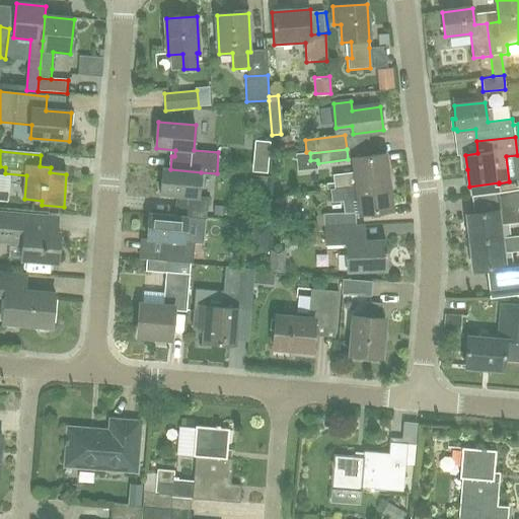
[(335,189),(388,181),(384,153),(352,157),(354,172),(334,175),(335,189)]
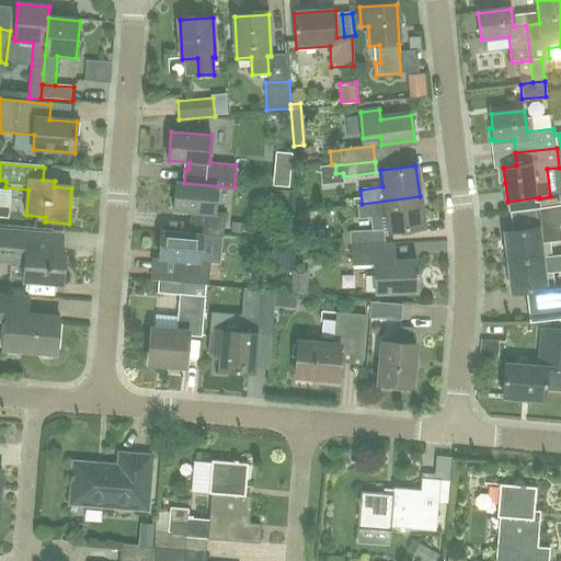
[(191,235),(202,236),(224,238),(225,214),(215,213),(217,186),(184,183),(178,183),(175,212),(196,214),(195,219),(192,219),(191,235)]
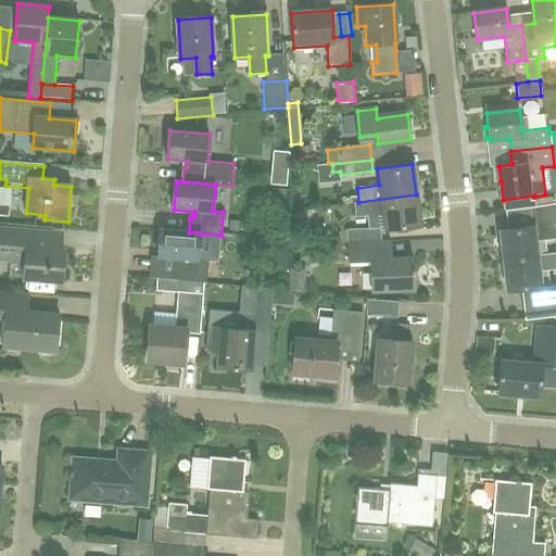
[(416,194),(358,202),(354,203),(356,217),(368,215),(369,229),(349,230),(349,244),(380,243),(380,230),(419,225),(416,194)]
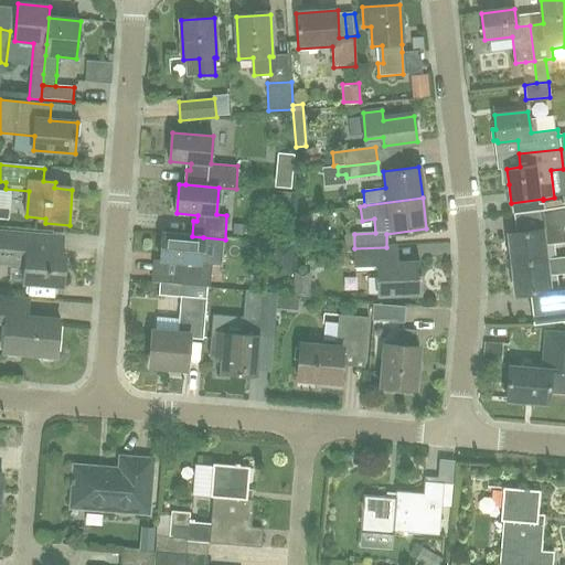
[(546,260),(546,259),(544,245),(564,242),(564,235),(564,227),(564,226),(564,206),(542,210),(545,231),(509,235),(513,264),(546,260)]
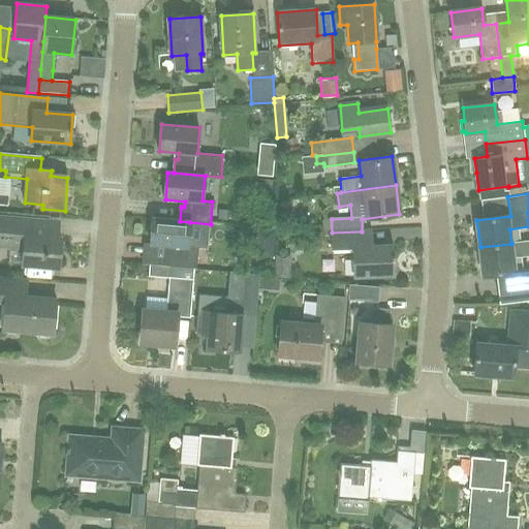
[(59,239),(60,223),(0,217),(0,247),(10,248),(24,250),(23,267),(60,270),(62,239),(59,239)]
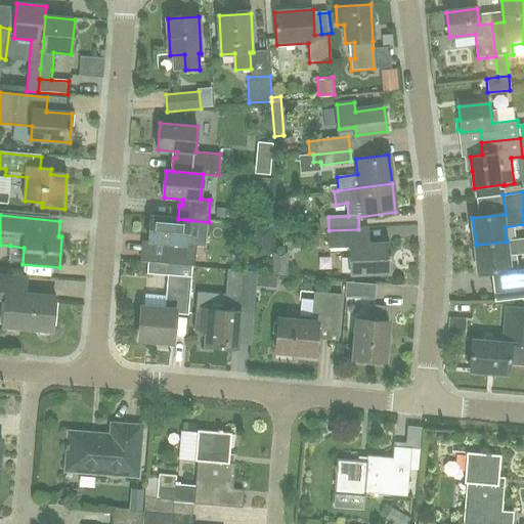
[(186,245),(188,220),(178,219),(151,217),(149,243),(169,244),(168,251),(166,251),(165,264),(194,266),(197,246),(186,245)]
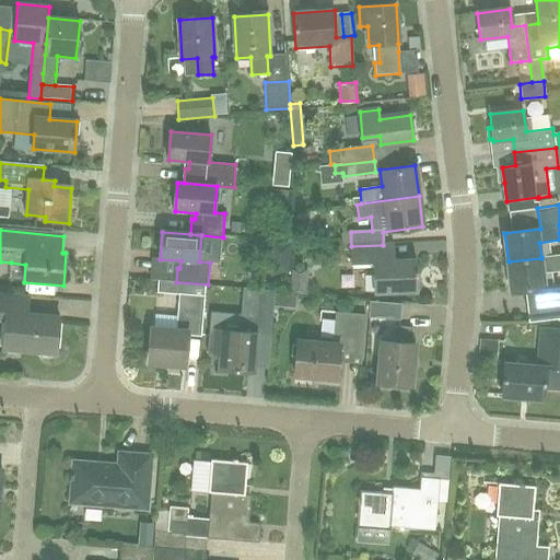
[(383,245),(351,246),(352,264),(374,263),(375,293),(417,292),(416,276),(418,276),(417,260),(396,261),(395,244),(383,245)]
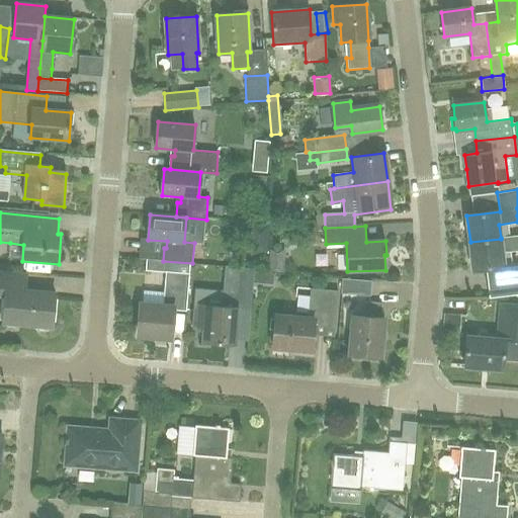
[(265,254),(266,232),(247,231),(245,253),(265,254)]
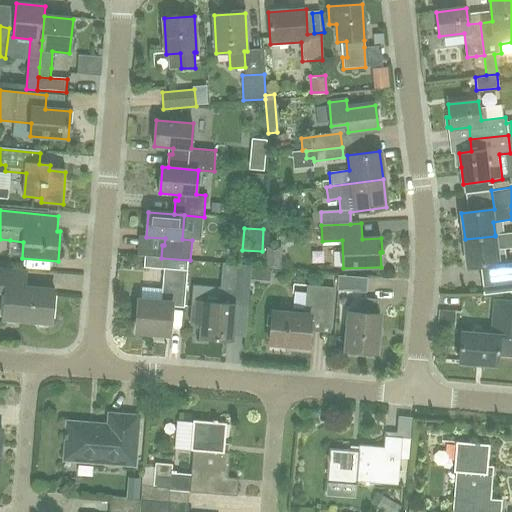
[(511,232),(495,235),(495,236),(465,239),(468,267),(481,266),(484,295),(511,291),(511,260),(499,262),(497,250),(511,247),(511,232)]
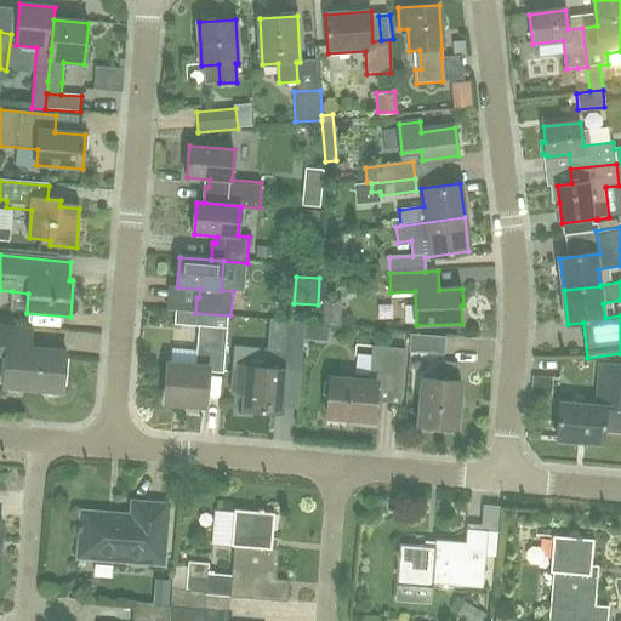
[(267,349),(266,369),(249,368),(249,372),(234,371),(235,366),(234,366),(232,393),(246,394),(245,411),(281,414),(284,370),(301,371),(305,323),(286,322),(284,351),(267,349)]
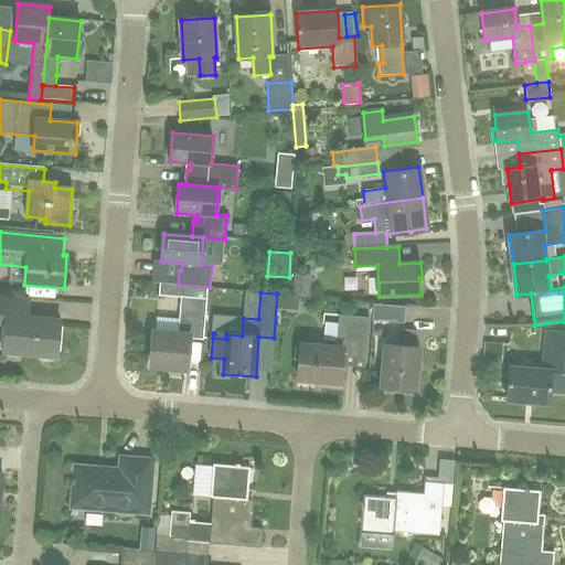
[(0,296),(0,323),(7,324),(4,353),(57,359),(62,320),(30,317),(31,299),(0,296)]
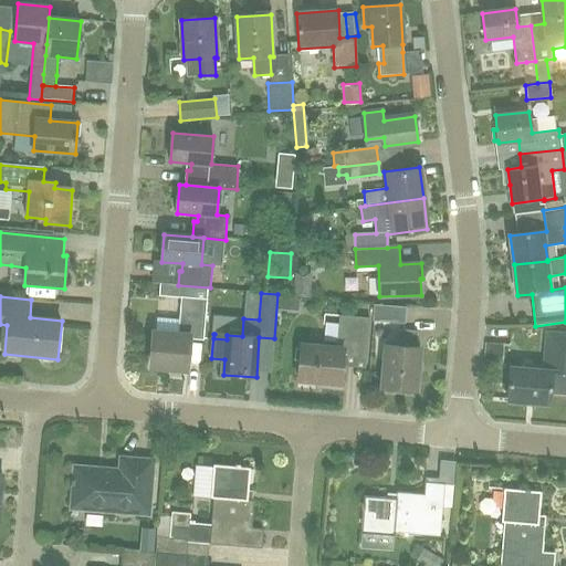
[(205,341),(208,301),(182,299),(180,334),(155,332),(153,368),(187,371),(189,339),(205,341)]
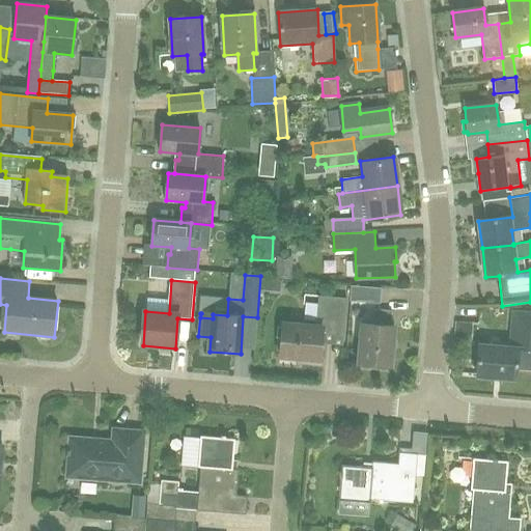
[(380,304),(381,287),(351,285),(350,302),(380,304)]
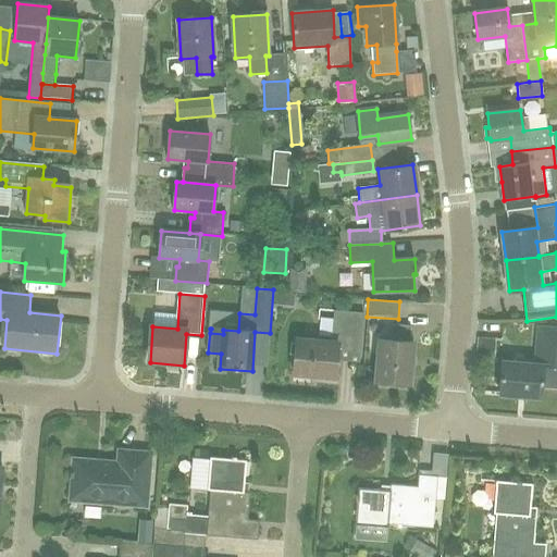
[(361,353),(364,313),(335,311),(332,343),(297,339),(294,374),(336,378),(337,361),(342,361),(343,351),(361,353)]
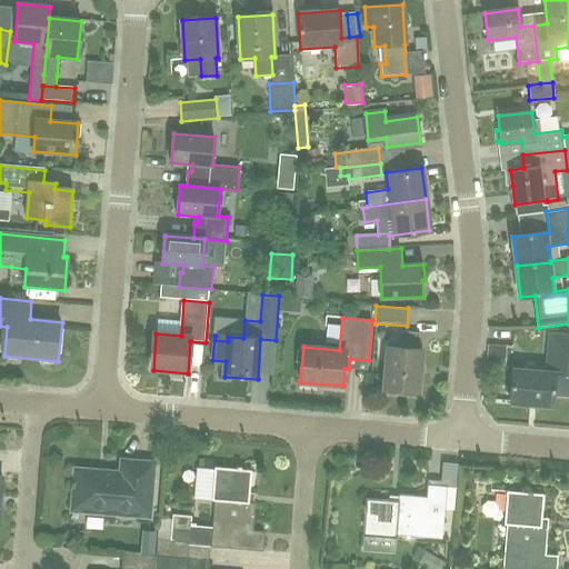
[(418,350),(419,335),(401,333),(400,349),(388,348),(385,389),(388,390),(387,395),(416,397),(416,392),(419,392),(422,350),(418,350)]
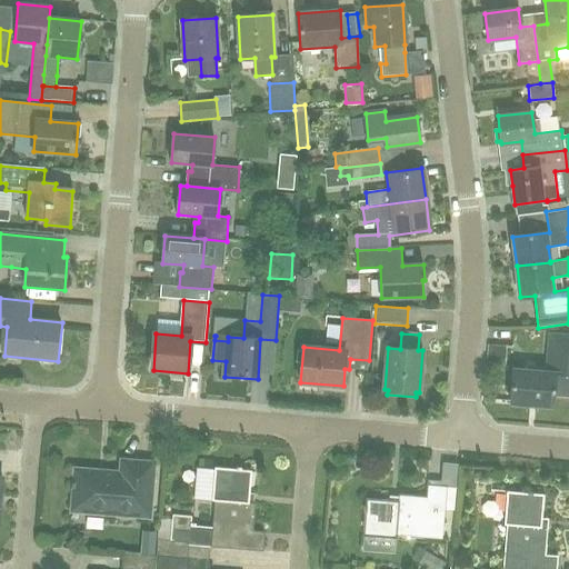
[(568,338),(552,337),(549,373),(555,373),(553,393),(568,395),(568,338)]
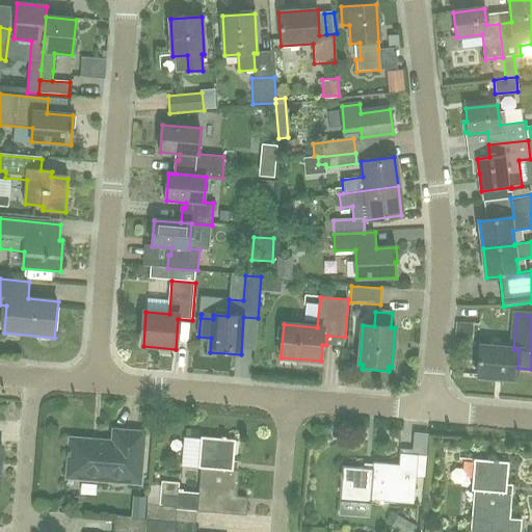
[(519,349),(513,349),(479,346),(477,377),(516,380),(517,368),(519,349)]
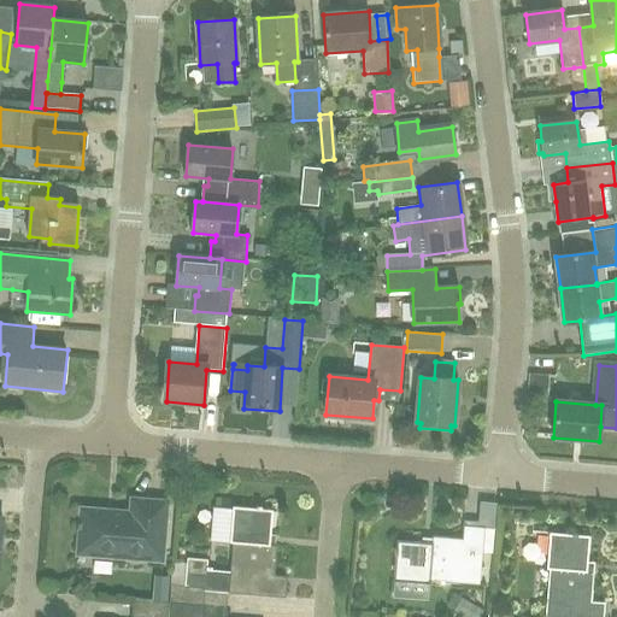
[(164,563),(164,559),(169,503),(131,500),(130,511),(81,507),(77,556),(164,563)]
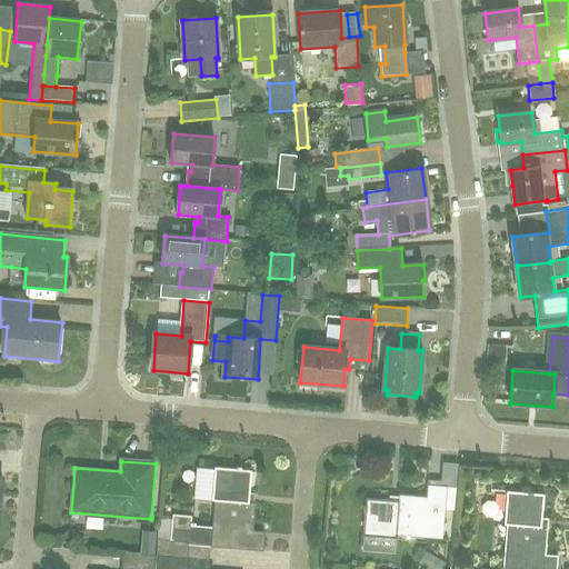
[(157,557),(170,558),(188,560),(190,545),(208,546),(265,551),(266,532),(255,531),(257,502),(250,502),(252,470),(216,467),(212,501),(216,501),(213,528),(192,526),(192,521),(172,519),(172,523),(171,540),(158,539),(157,539),(156,557),(157,557)]
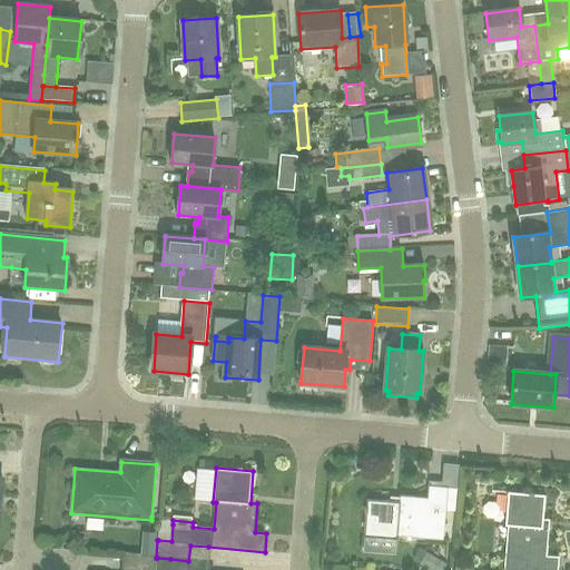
[(444,541),(446,518),(449,488),(430,487),(429,498),(401,495),(400,503),(367,500),(365,538),(397,541),(397,538),(444,541)]
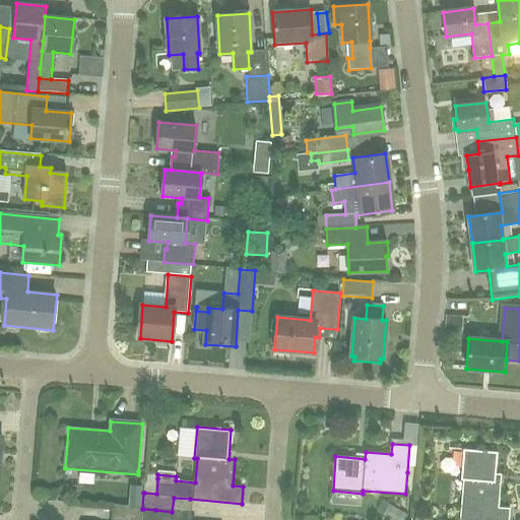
[(460,519),(509,519),(511,508),(499,507),(501,482),(496,481),(498,453),(464,450),(462,472),(465,472),(460,519)]
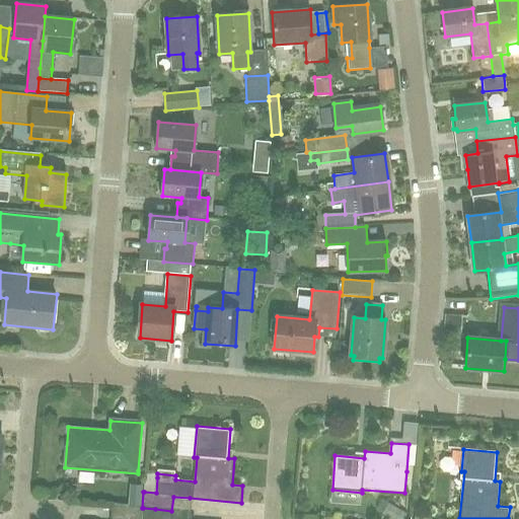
[(383,499),(377,510),(392,518),(405,518),(410,514),(383,499)]
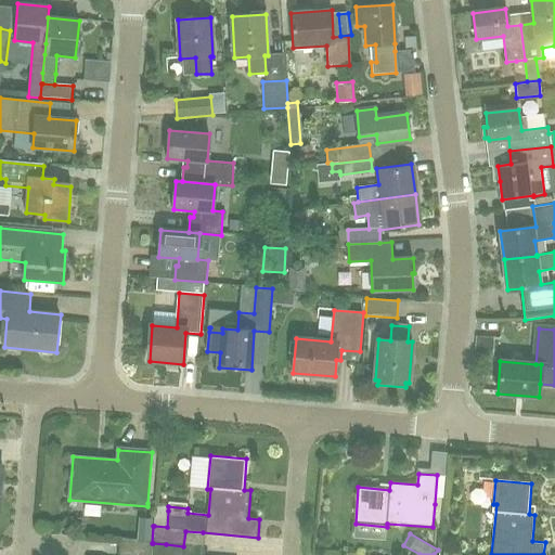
[(152,554),(153,543),(152,543),(119,540),(118,554),(152,554)]
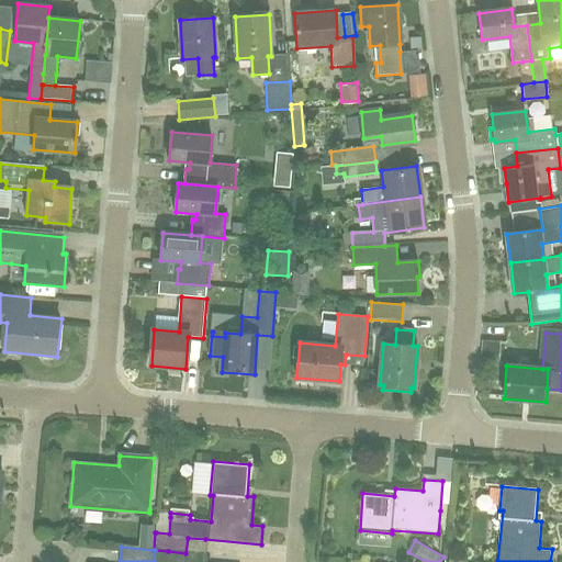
[(184,561),(186,553),(168,551),(155,550),(154,561),(184,561)]
